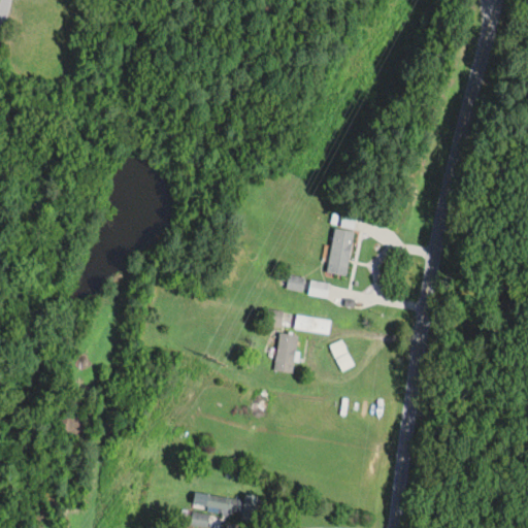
[(345,276),(355,231),(335,227),(327,272),(345,276)]
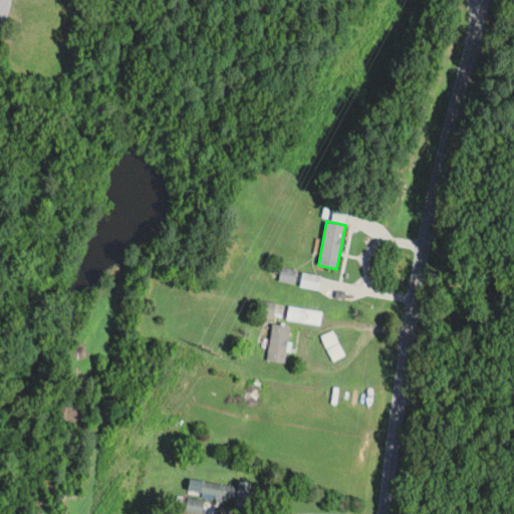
[(297,270),(281,266),(278,280),(294,284),(297,270)]
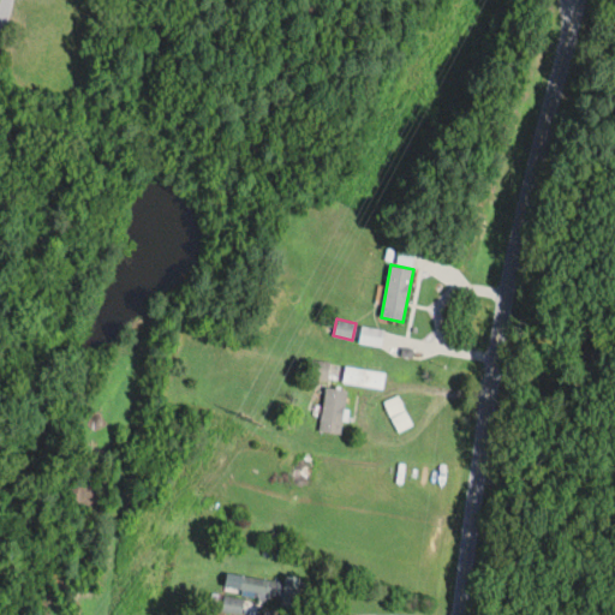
[(381,348),(386,330),(362,326),(357,342),(381,348)]
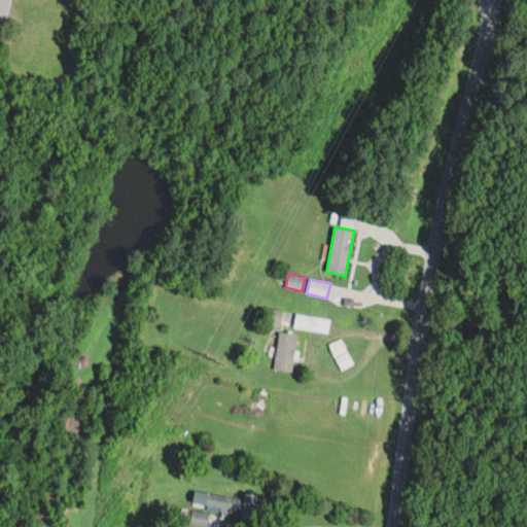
[(280,324),(281,311),(269,309),(267,323),(280,324)]
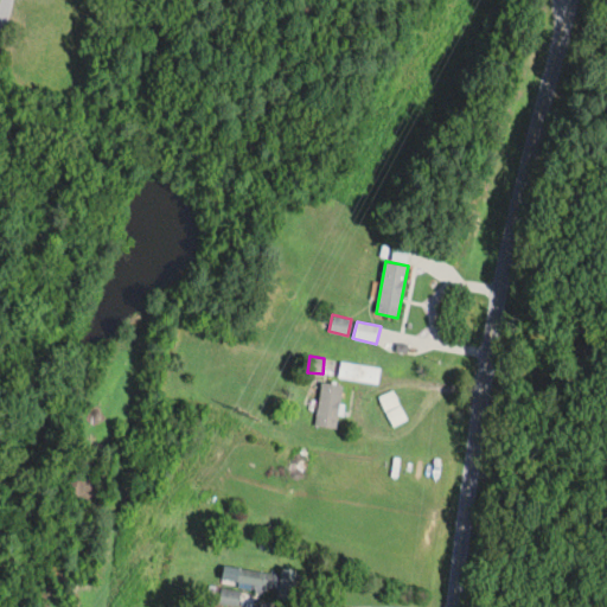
[(377,385),(381,369),(340,360),(338,377),(377,385)]
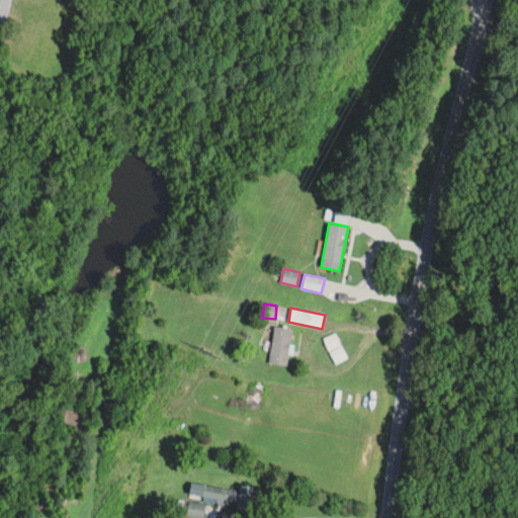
[(270,363),(287,365),(291,328),(274,326),(270,363)]
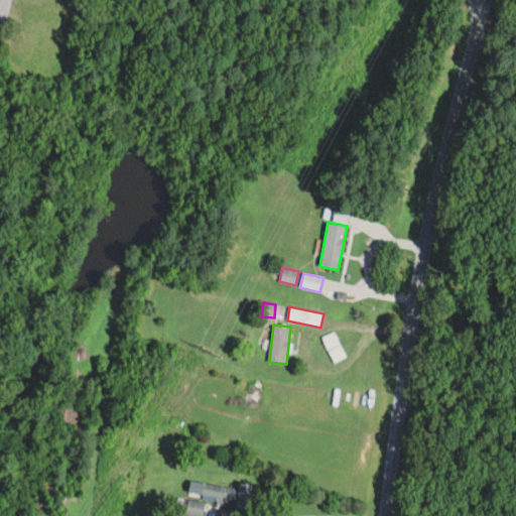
[(323,338),(334,362),(346,357),(335,332),(323,338)]
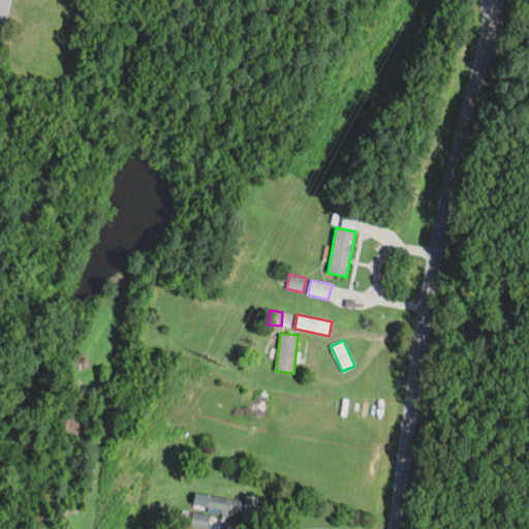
[(245,500),(209,494),(207,510),(259,520),(263,498),(246,495),(245,500)]
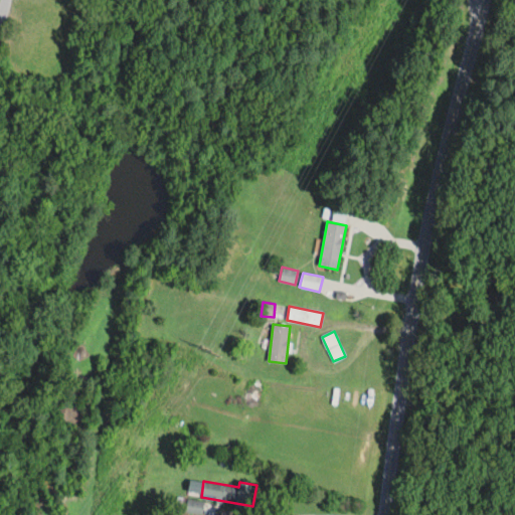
[(201,514),(204,502),(185,498),(182,512),(201,514)]
